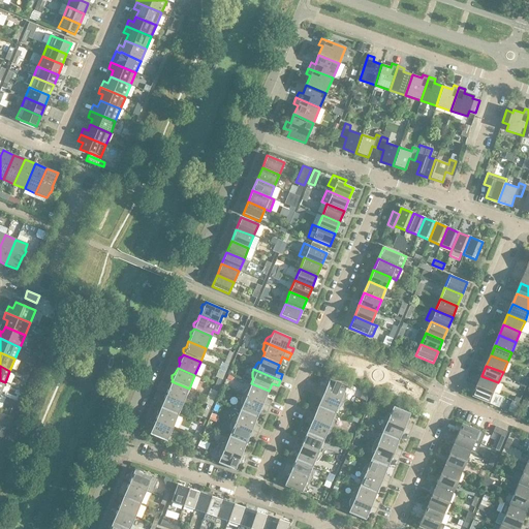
[(498,382),(481,376),(477,386),(494,393),(498,382)]
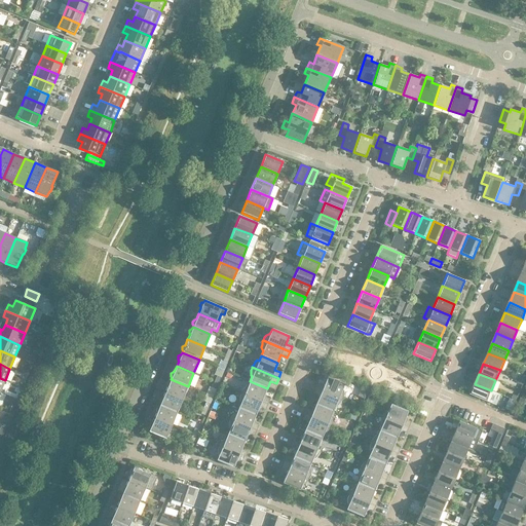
[(324,385),(317,383),(315,388),(342,400),(342,399),(343,396),(343,393),(343,390),(341,390),(344,384),(327,377),(324,385)]
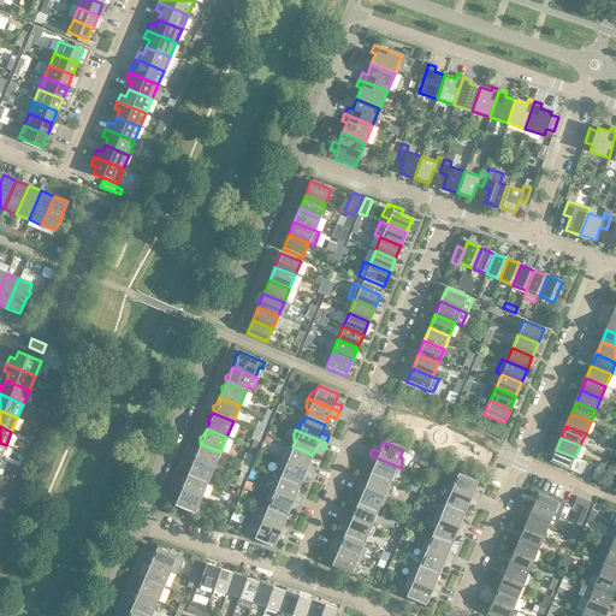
[(220,452),(200,444),(200,445),(197,446),(196,448),(195,449),(195,451),(196,452),(194,460),(213,468),(220,452)]
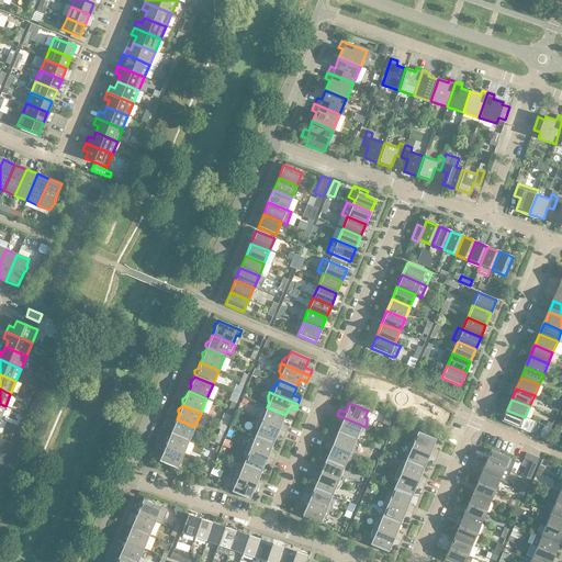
[(285,415),(267,407),(265,413),(263,413),(261,414),(259,416),(258,419),(257,419),(257,420),(285,433),(288,426),(281,424),(285,415)]
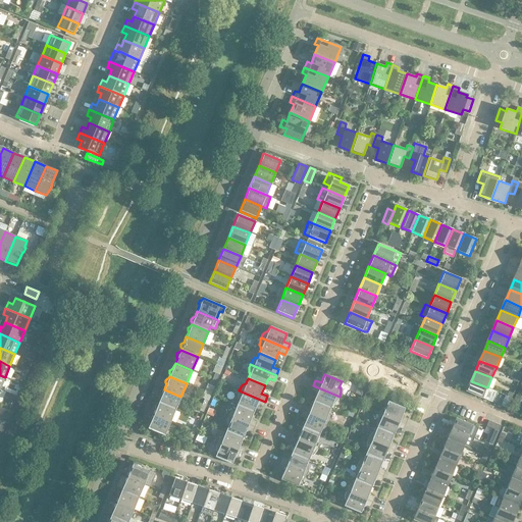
[(487,387),(471,381),(467,392),(483,399),(487,387)]
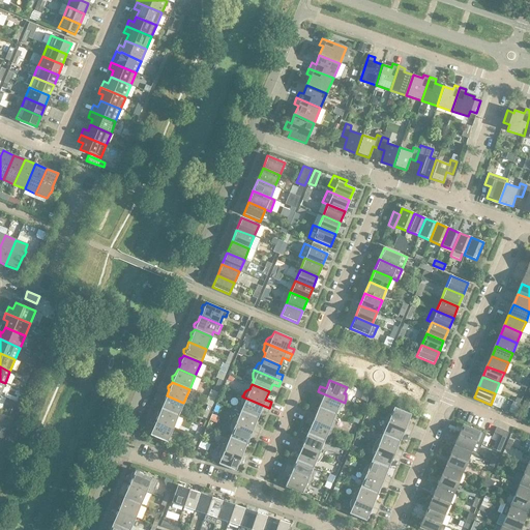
[(345,403),(318,391),(316,396),(321,400),(318,407),(335,414),(337,409),(339,410),(341,408),(343,406),(344,404),(345,403)]
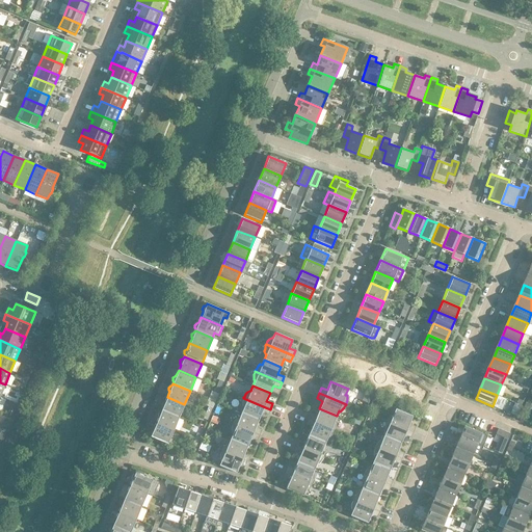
[(184,404),(167,397),(165,402),(163,402),(162,403),(161,405),(161,407),(162,408),(161,409),(179,417),(184,404)]
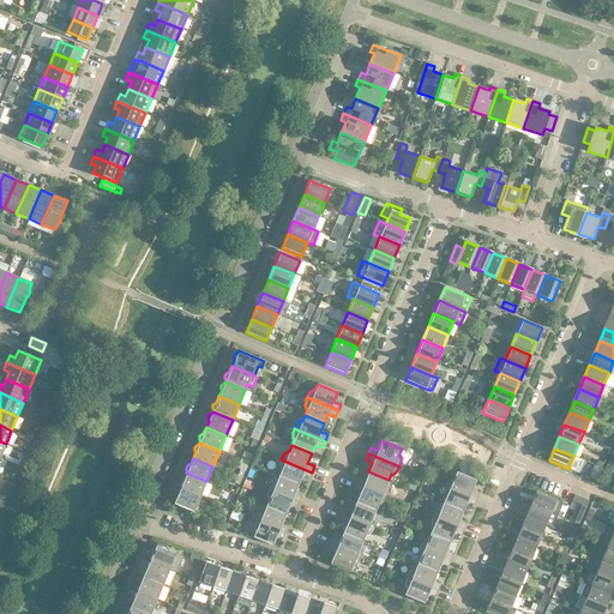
[(312,473),(281,459),(281,461),(280,463),(280,467),(280,469),(281,470),(278,476),(299,485),(302,475),(309,479),(312,473)]
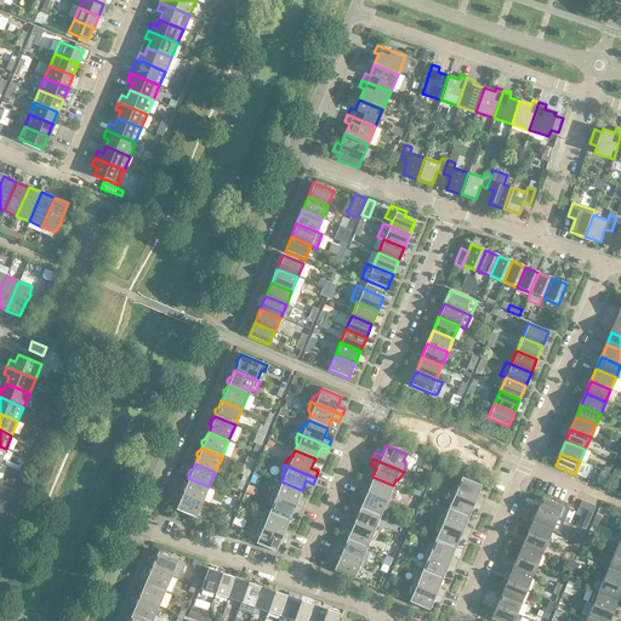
[(604,471),(602,471),(597,483),(604,485),(609,473),(604,471)]
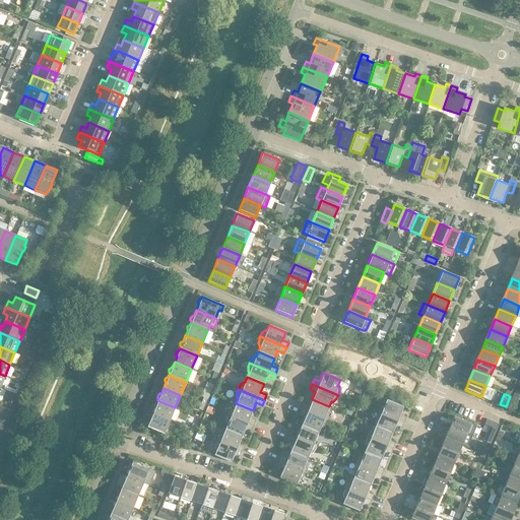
[(329,406),(312,399),(309,406),(303,404),(301,409),(327,420),(327,419),(328,417),(328,414),(328,412),(327,411),(329,406)]
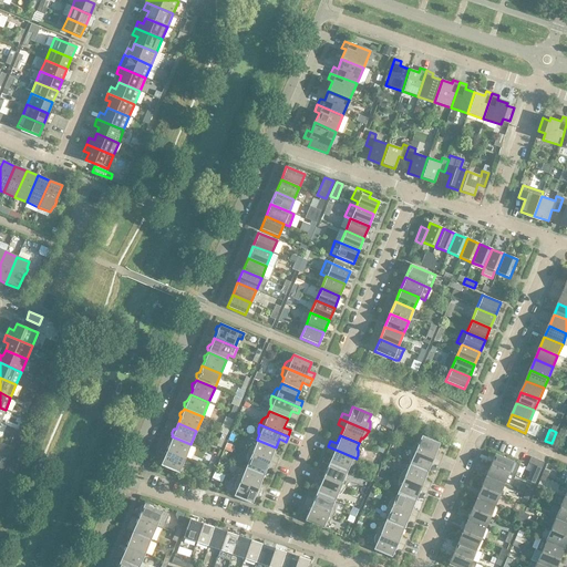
[(412,447),(411,449),(440,461),(442,455),(435,452),(440,443),(421,435),(419,442),(418,441),(415,443),(413,445),(412,447)]
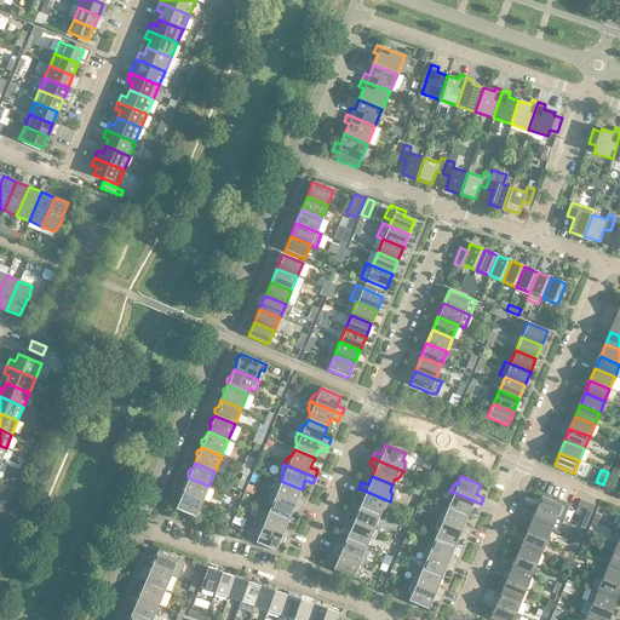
[(208,486),(188,477),(188,480),(185,480),(184,481),(183,483),(183,484),(184,487),(182,493),(202,501),(208,486)]
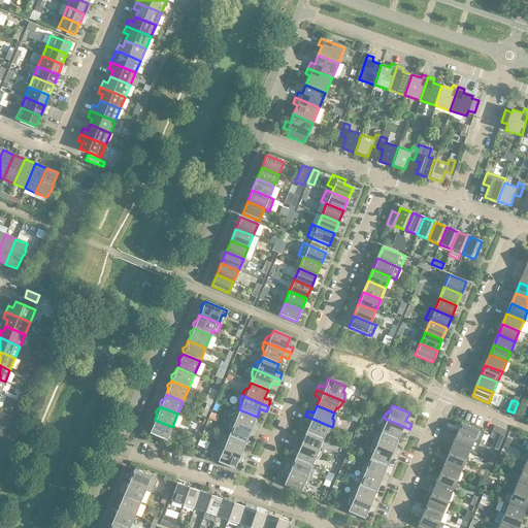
[(257,417),(239,409),(237,415),(236,414),(234,416),(232,418),(231,420),(230,421),(257,432),(260,427),(254,424),(257,417)]
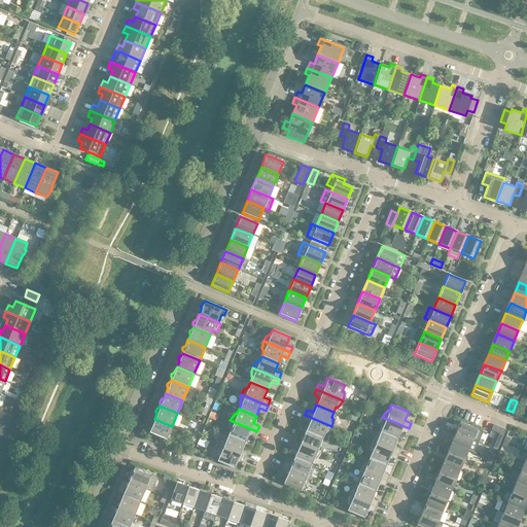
[(10,417),(3,414),(0,420),(0,421),(7,424),(10,417)]
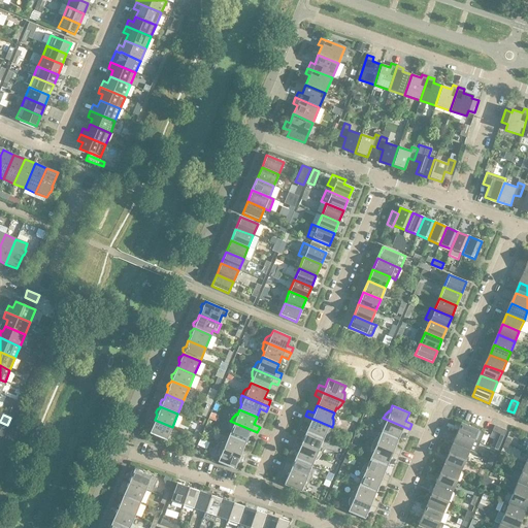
[(332,427),(305,416),(303,422),(309,424),(306,432),(323,439),(325,433),(327,434),(328,432),(330,430),(331,428),(332,428),(332,427)]
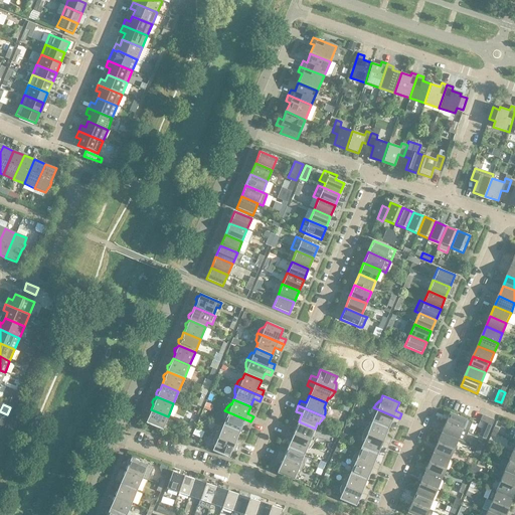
[(399,418),(373,407),(373,408),(372,410),(372,413),(372,416),(373,416),(371,421),(388,428),(391,421),(397,423),(399,418)]
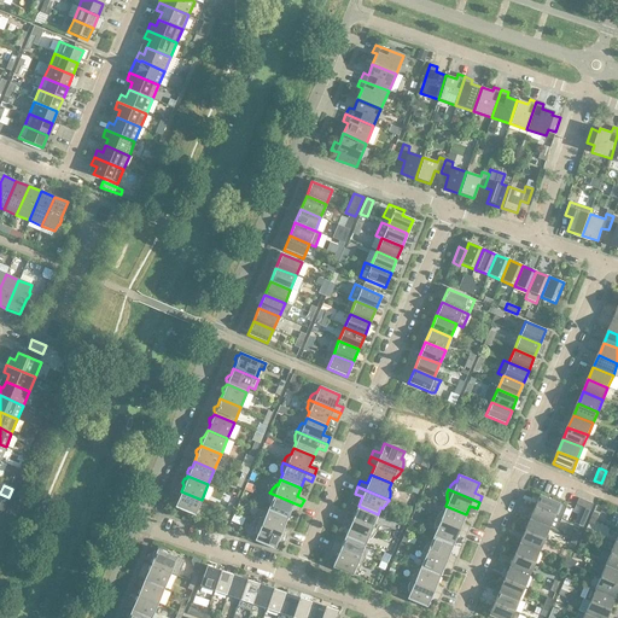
[(202,500),(181,491),(179,497),(176,499),(175,500),(174,501),(174,503),(175,505),(174,507),(194,516),(202,500)]
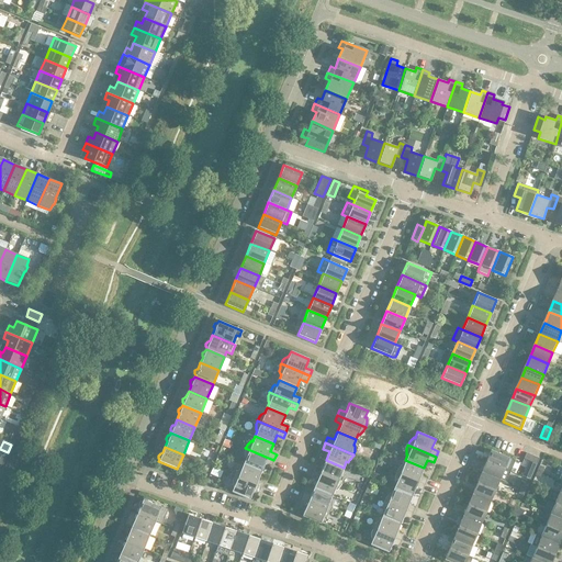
[(273,460),(245,448),(245,449),(244,452),(244,454),(244,458),(246,458),(243,463),(261,471),(265,463),(271,465),(273,460)]
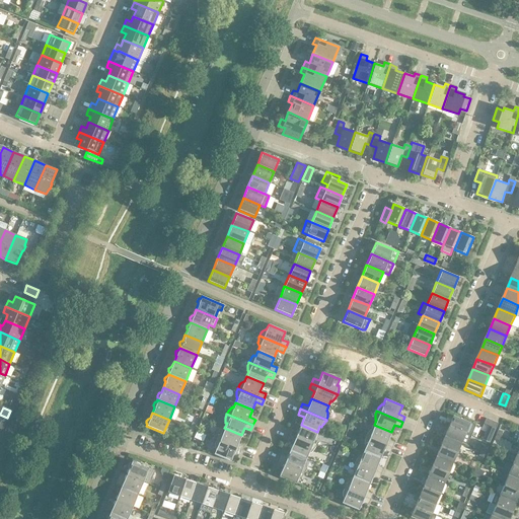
[(453,416),(448,426),(465,433),(469,423),(453,416)]
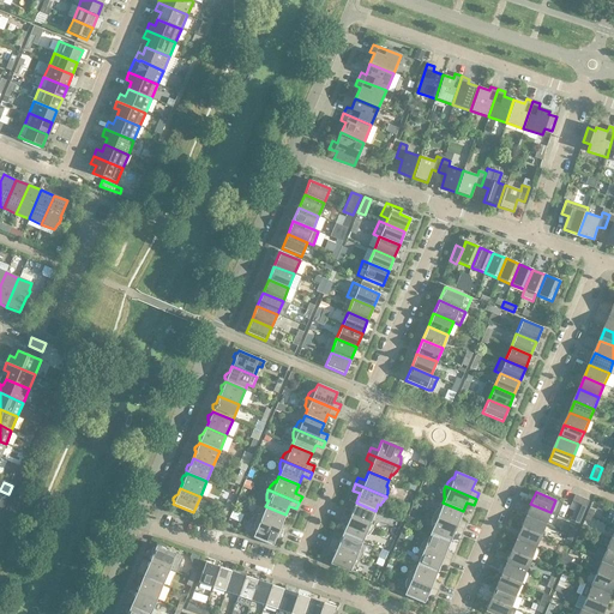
[(575,494),(572,501),(577,504),(585,507),(588,500),(575,494)]
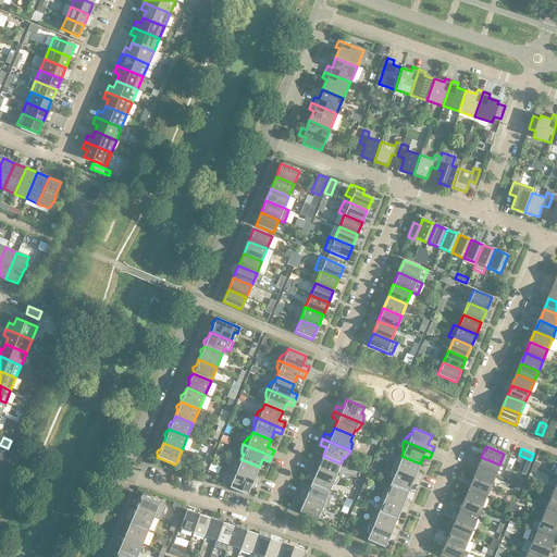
[(341,463),(323,456),(319,463),(312,461),(310,467),(338,479),(338,478),(339,475),(339,472),(339,469),(338,469),(341,463)]
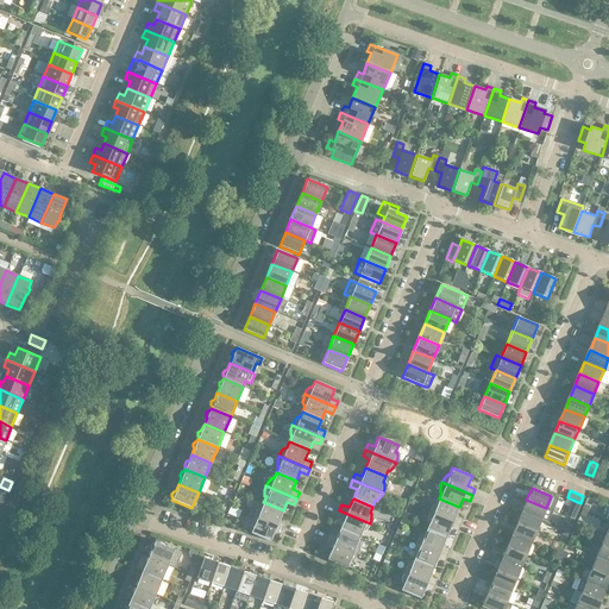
[(459,507),(439,498),(437,504),(435,504),(433,506),(431,508),(429,512),(428,512),(459,525),(463,519),(456,516),(459,507)]
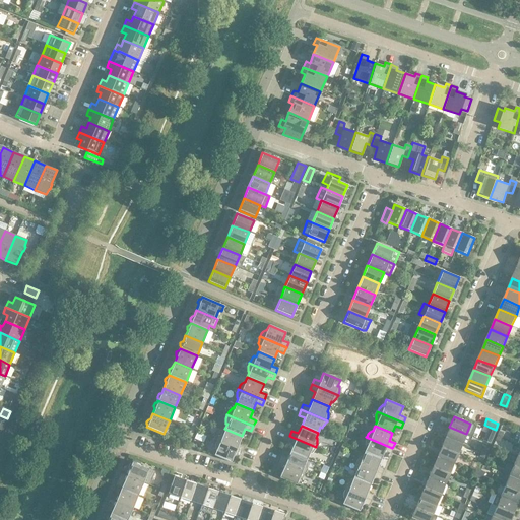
[(466,434),(449,427),(445,437),(461,444),(466,434)]
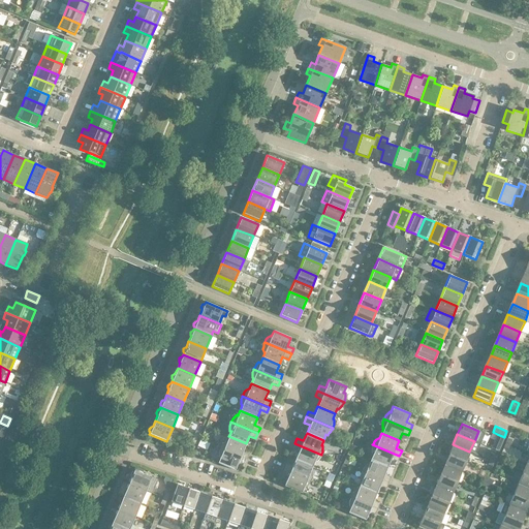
[(246,443),(228,436),(226,441),(225,441),(223,442),(221,444),(220,447),(220,448),(247,459),(249,454),(243,452),(246,443)]
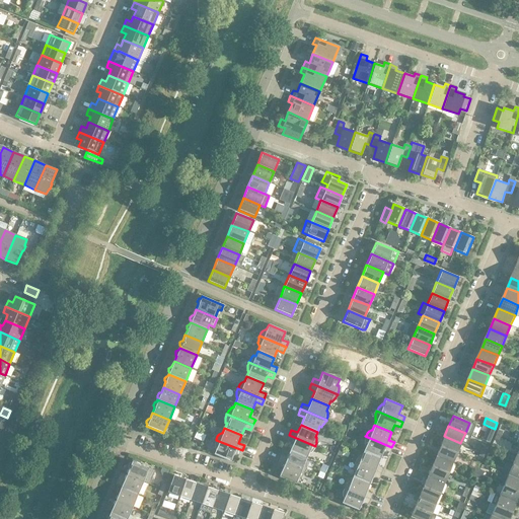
[(197,431),(194,438),(203,442),(206,435),(197,431)]
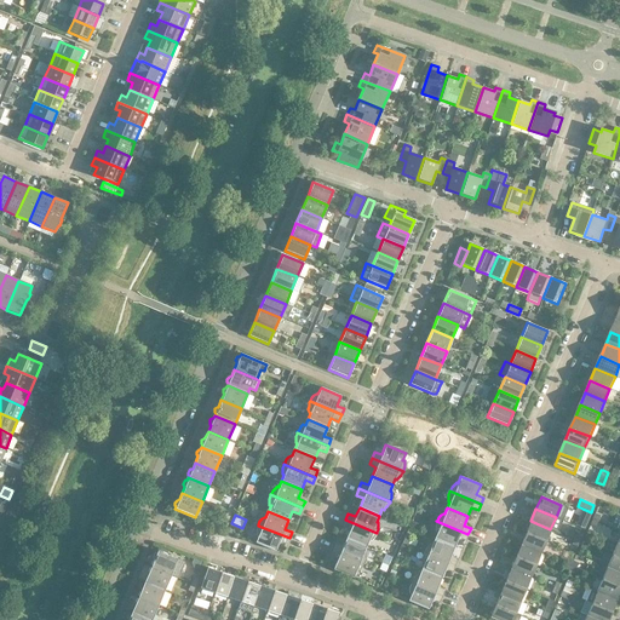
[(377,533),(345,520),(343,526),(350,529),(346,538),(366,546),(368,540),(371,541),(373,539),(374,537),(377,534),(377,533)]
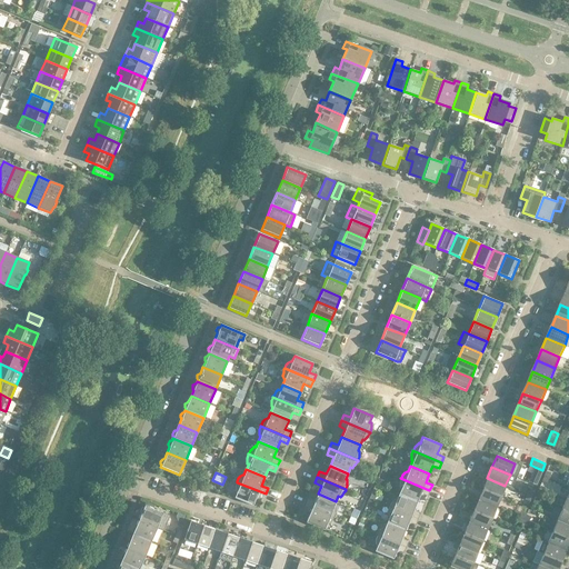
[(429,490),(400,478),(400,479),(399,482),(399,485),(399,488),(401,489),(398,495),(417,502),(420,493),(427,497),(429,490)]
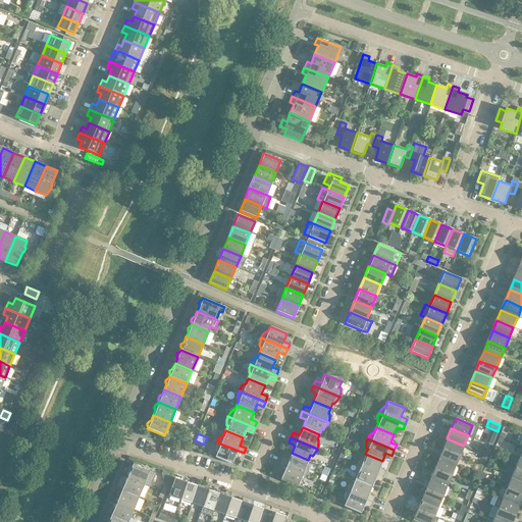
[(463,446),(447,438),(442,449),(459,456),(463,446)]
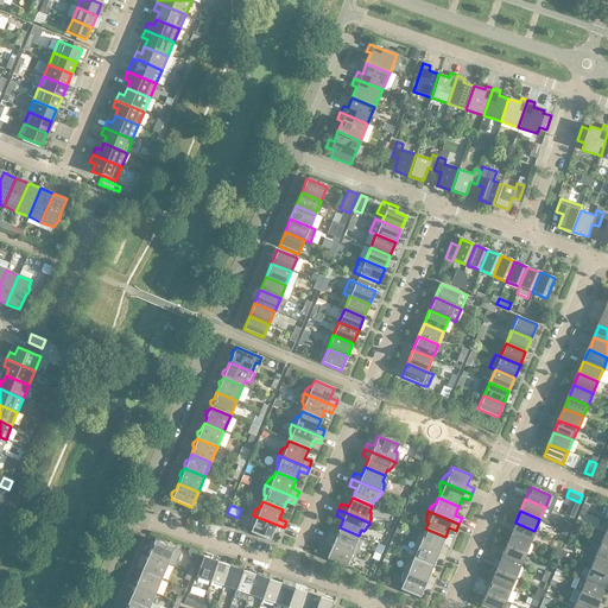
[(284,527),(253,515),(252,515),(252,519),(251,523),(252,525),(253,526),(249,532),(270,540),(273,531),(280,534),(284,527)]
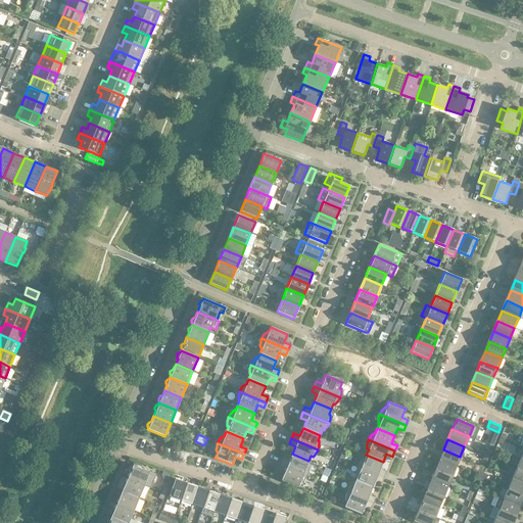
[(460,457),(443,449),(439,460),(456,467),(460,457)]
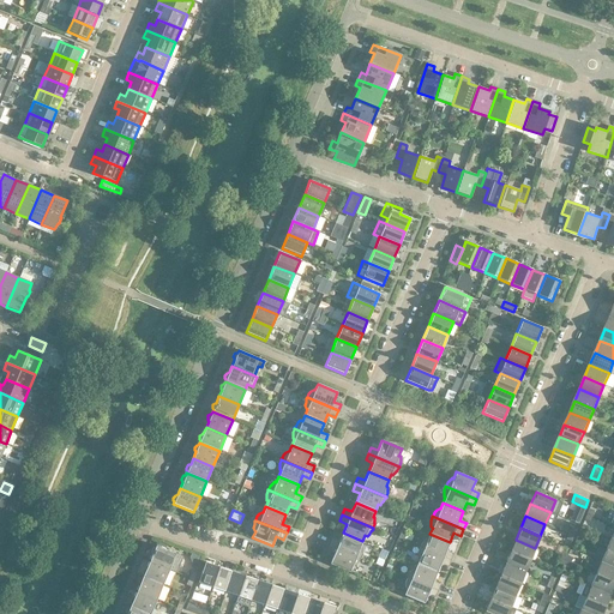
[(362,541),(343,533),(339,542),(332,539),(329,545),(360,558),(361,557),(361,554),(362,551),(361,548),(360,547),(362,541)]
